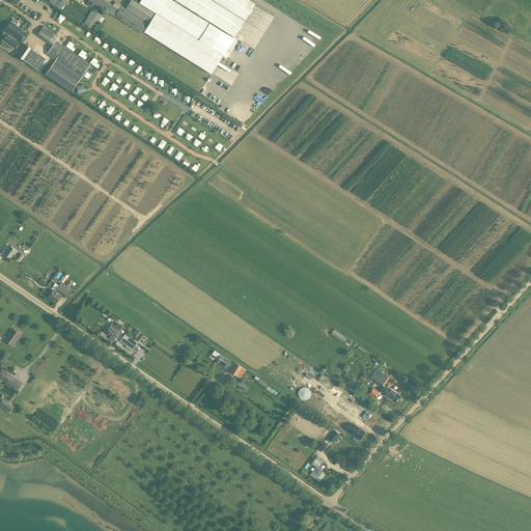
[(50,0),(50,2),(61,9),(64,4),(61,2),(61,0),(50,0)]
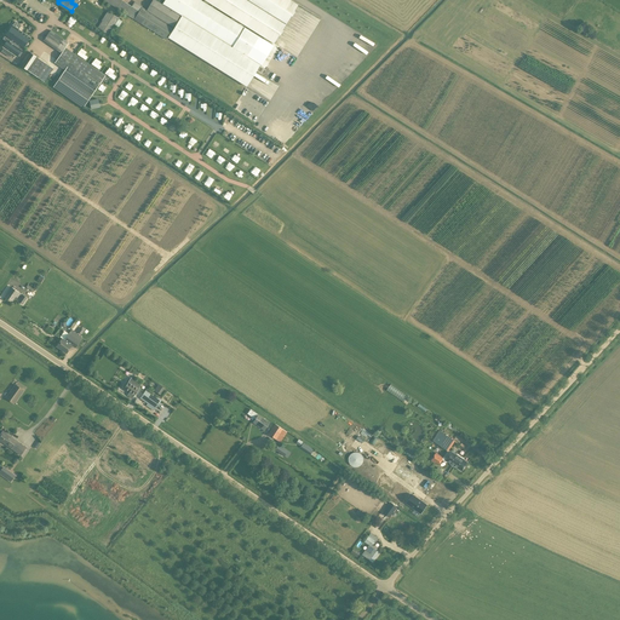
[(121,0),(103,0),(167,40),(168,38),(244,85),(257,63),(241,53),(254,34),(245,28),(246,27),(270,42),(274,38),(294,4),(288,0),(202,0),(204,0),(204,3),(199,0),(165,0),(162,4),(172,10),(172,11),(154,0),(153,0),(147,11),(142,7),(142,6),(135,1),(132,6),(121,0)]
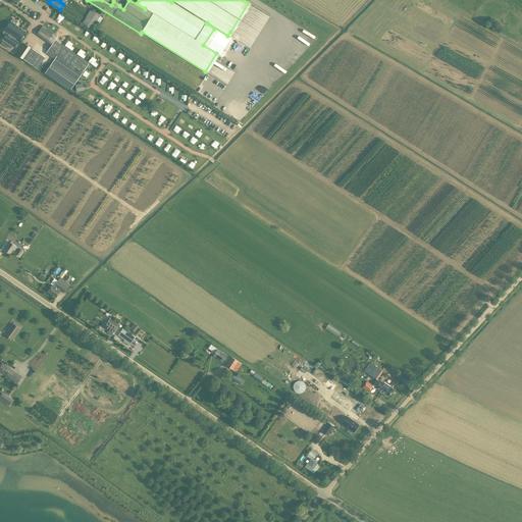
[(82,22),(92,30),(97,21),(100,22),(103,17),(101,16),(101,15),(91,9),(86,17),(82,22)]
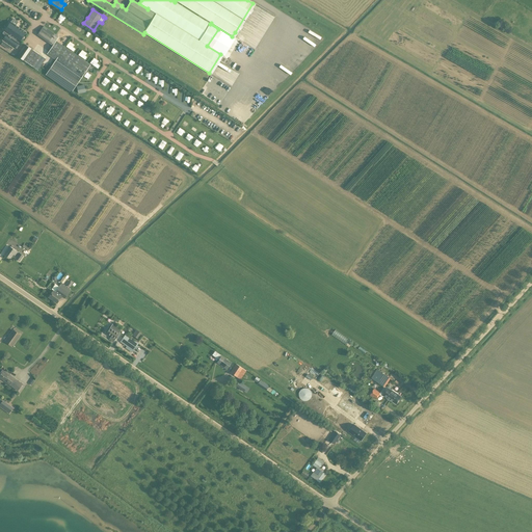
[(18,44),(8,36),(9,35),(19,42),(26,32),(16,25),(18,22),(14,19),(11,22),(10,22),(4,31),(3,33),(5,35),(2,41),(15,49),(18,44)]
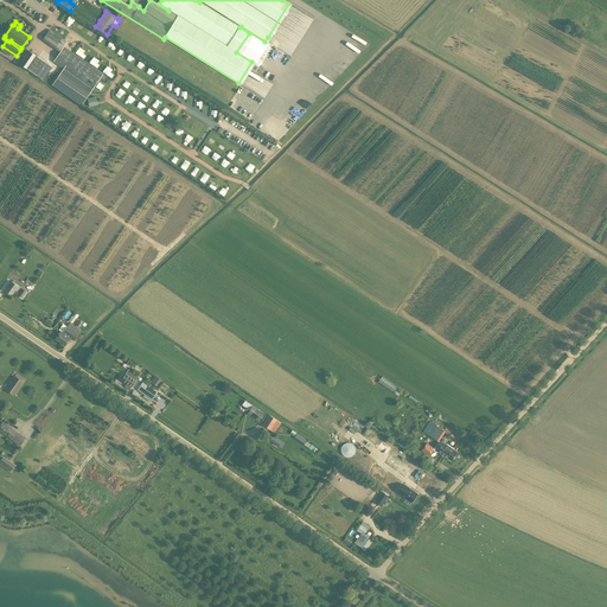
[(55,49),(61,52),(53,62),(93,89),(103,74),(64,46),(68,43),(62,38),(50,31),(43,40),(55,49)]
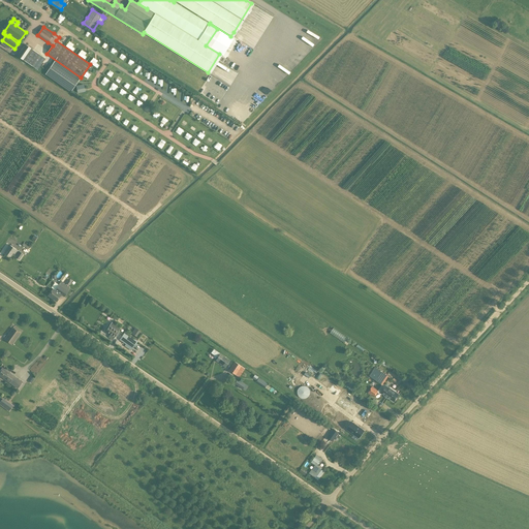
[(319,41),(321,38),(309,31),(307,34),(319,41)]
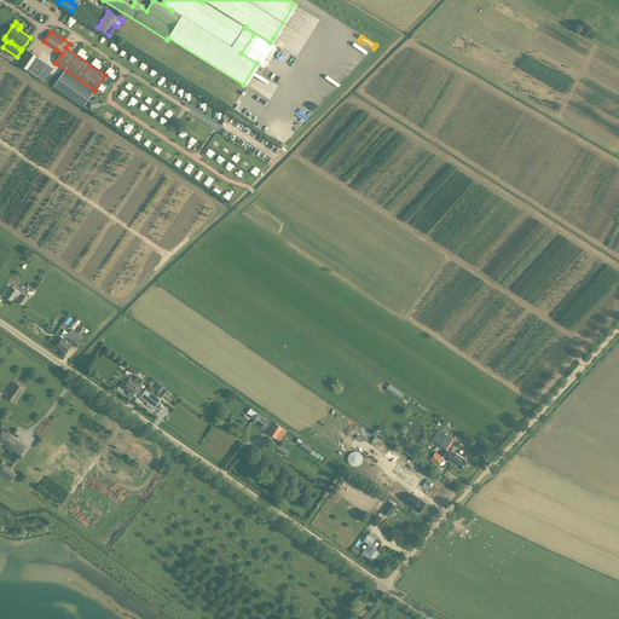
[(360,41),(356,47),(366,56),(371,48),(360,41)]
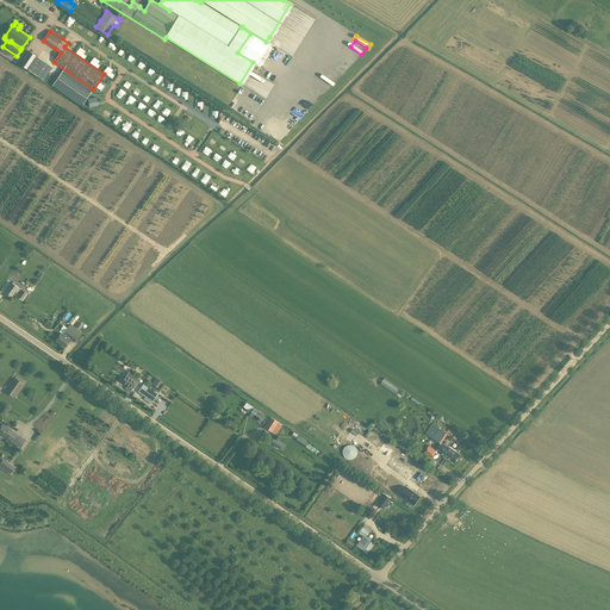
[(53,68),(47,63),(37,57),(29,51),(29,50),(19,64),(27,70),(43,81),(53,68)]
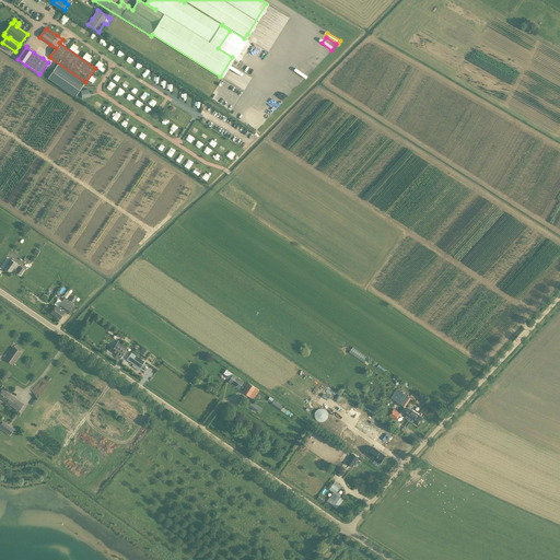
[(314,50),(316,53),(314,54),(316,56),(319,54),(318,53),(321,50),(322,51),(324,50),(319,46),(314,50)]
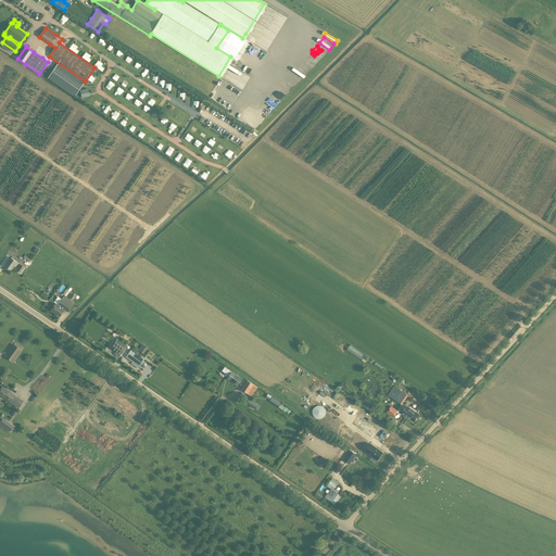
[(55,66),(48,78),(75,97),(83,86),(55,66)]
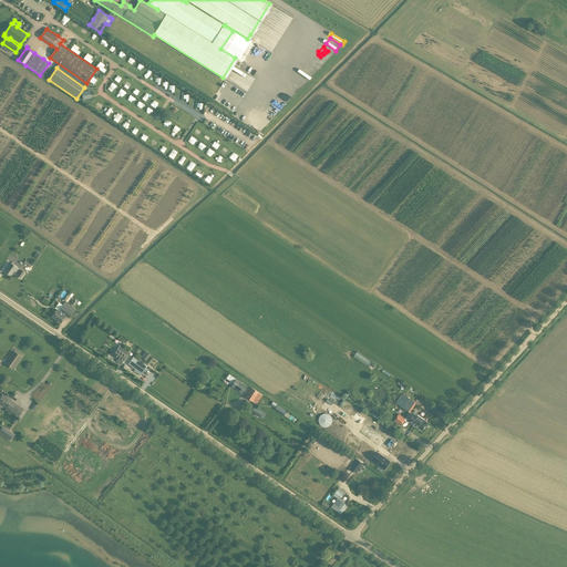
[(309,80),(307,78),(309,74),(302,69),(298,74),(308,82),(309,80)]
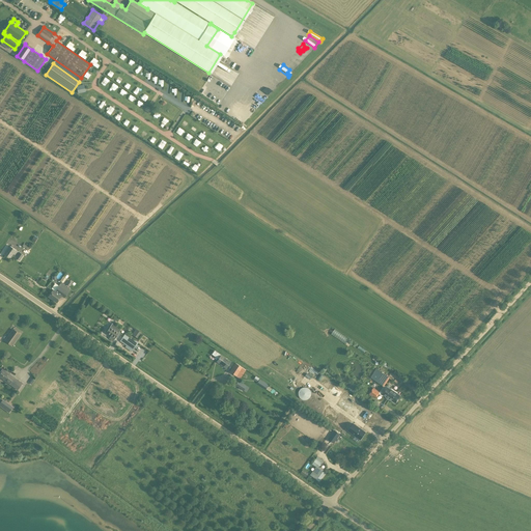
[(276,71),(268,79),(277,89),(285,81),(276,71)]
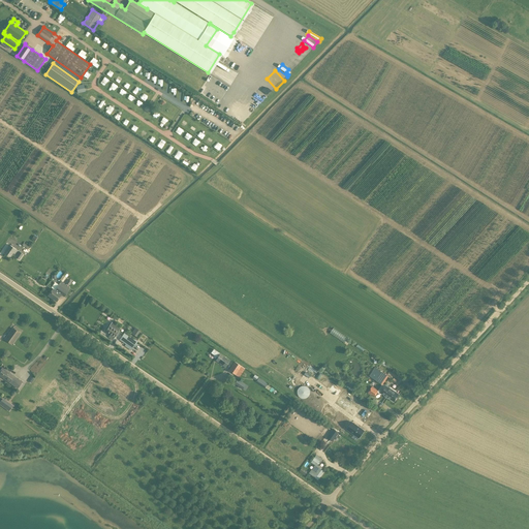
[(78,92),(86,91),(85,84),(76,85),(78,92)]
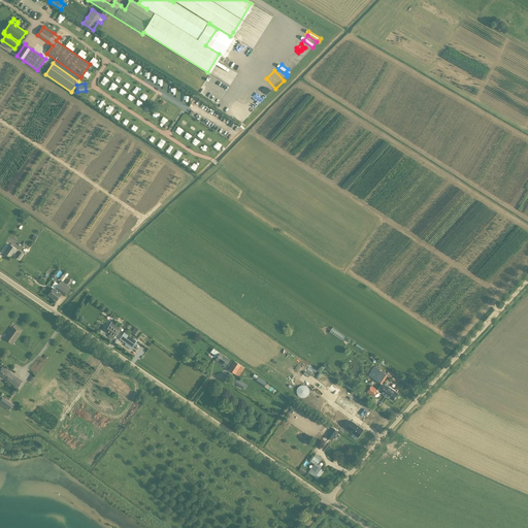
[(254,111),(256,109),(245,101),(244,103),(254,111)]
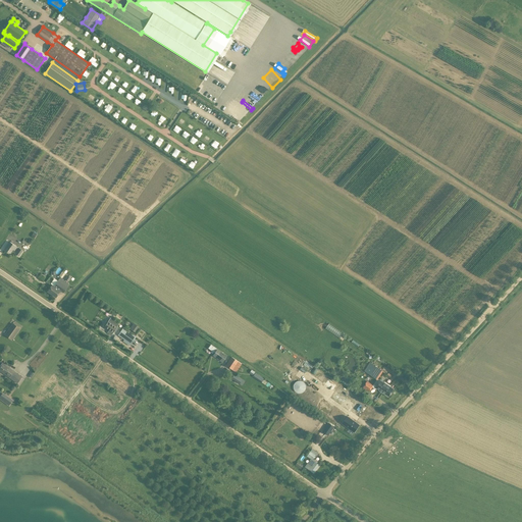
[(239,122),(247,114),(242,109),(233,117),(239,122)]
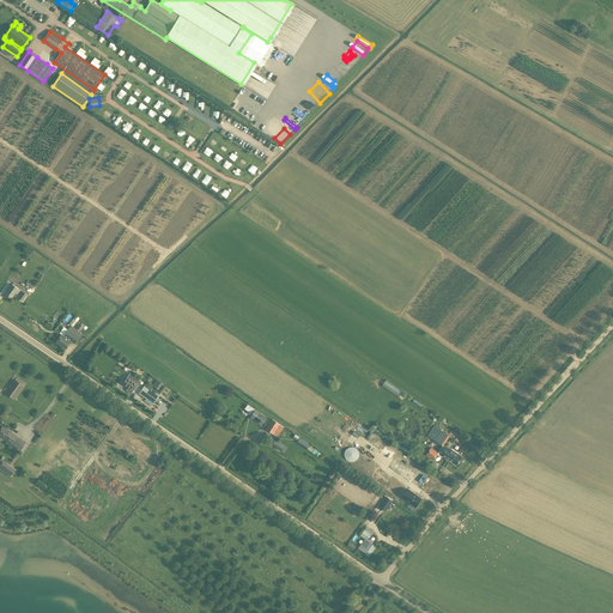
[(22,291),(17,287),(11,284),(5,293),(12,298),(16,293),(18,296),(22,291)]
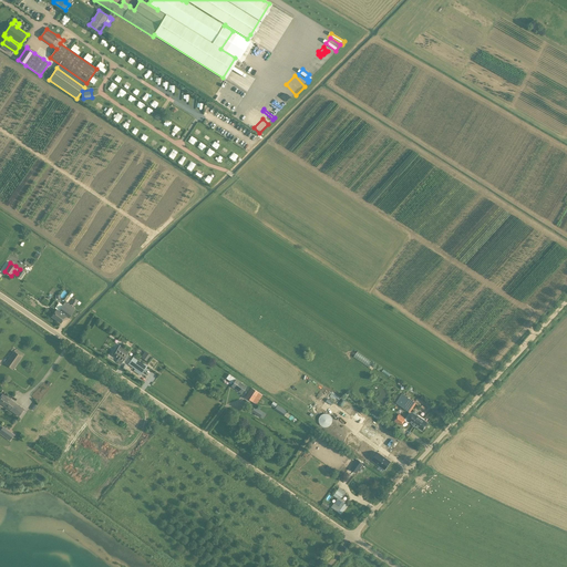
[(69,319),(75,309),(65,302),(59,311),(57,310),(51,317),(60,323),(65,317),(69,319)]
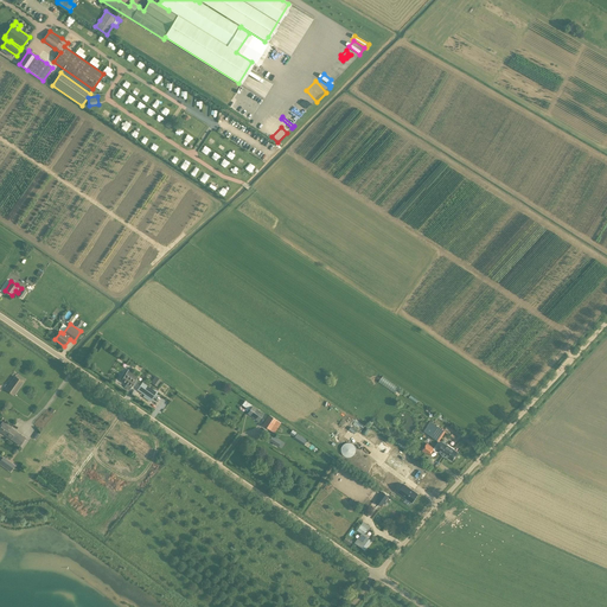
[(128,370),(126,374),(121,381),(127,384),(125,388),(129,390),(133,385),(135,387),(138,382),(136,381),(139,376),(128,370)]
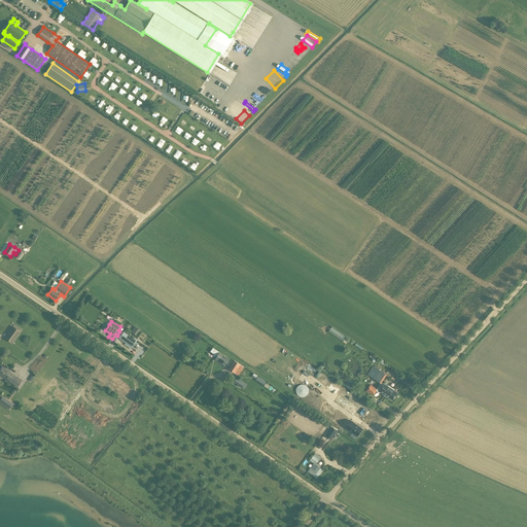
[(131,331),(136,336),(140,330),(134,326),(131,331)]
